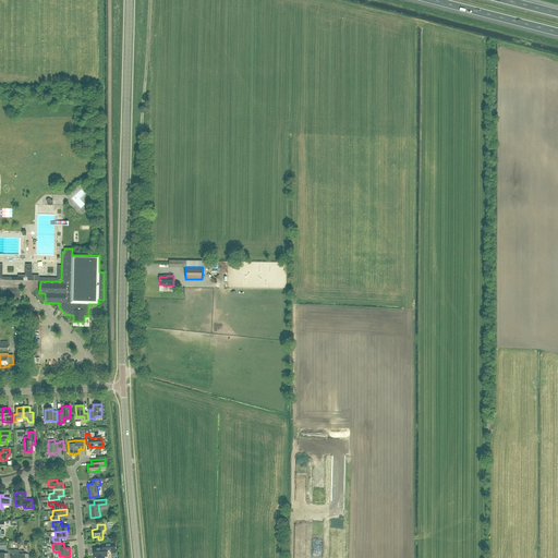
[(101,544),(101,547),(93,548),(94,557),(97,557),(96,557),(104,557),(104,556),(107,556),(107,552),(116,552),(114,543),(101,544)]
